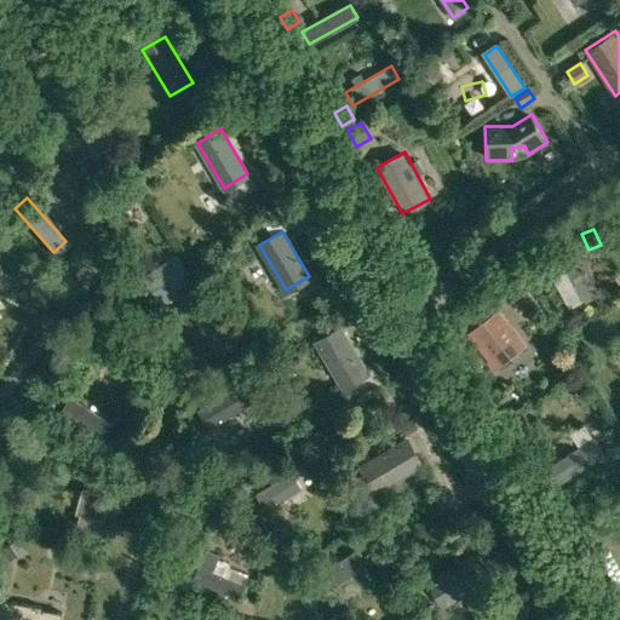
[(143,277),(160,304),(178,292),(182,298),(196,288),(176,256),(143,277)]
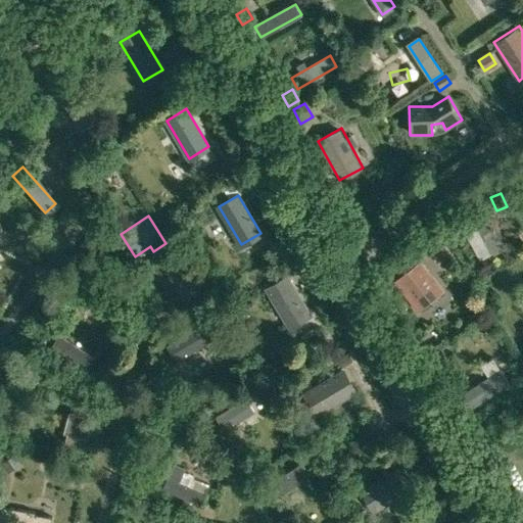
[(480,218),(468,225),(488,262),(501,255),(480,218)]
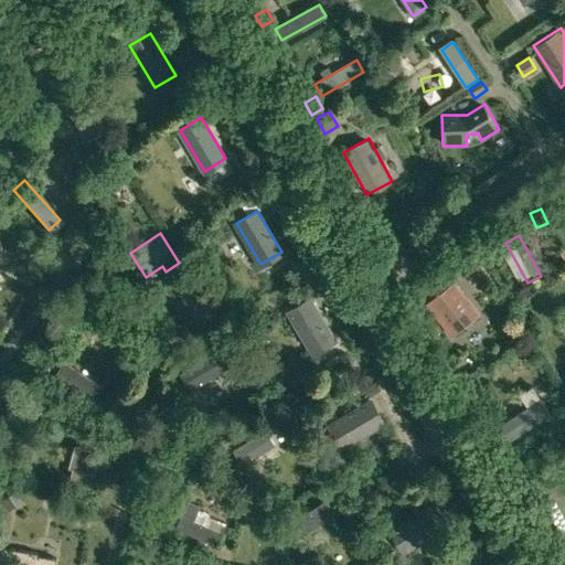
[(475,268),(467,275),(475,284),(482,278),(475,268)]
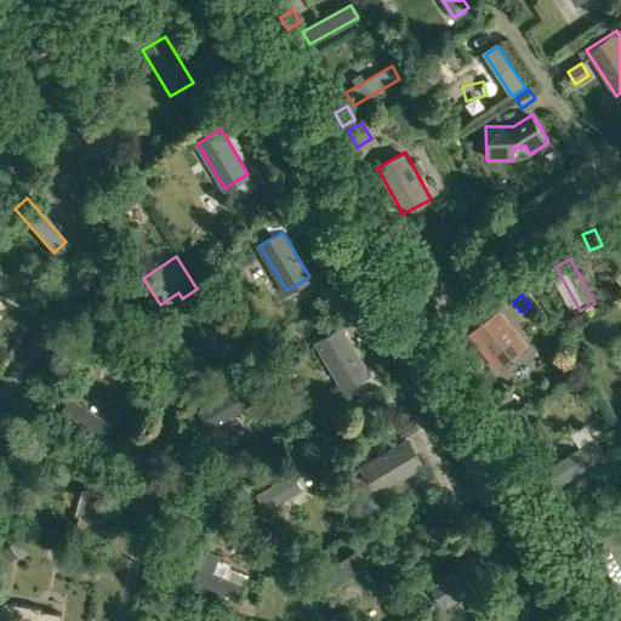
[(341,318),(345,325),(360,317),(355,309),(341,318)]
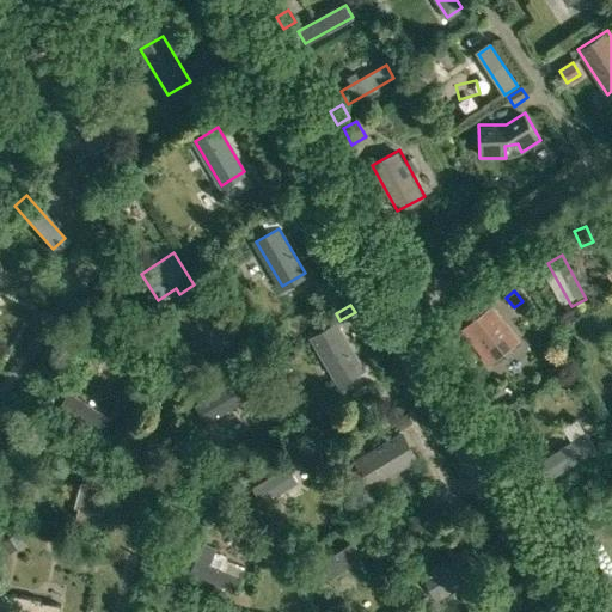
[(489,363),(519,341),(491,306),(463,329),(489,363)]
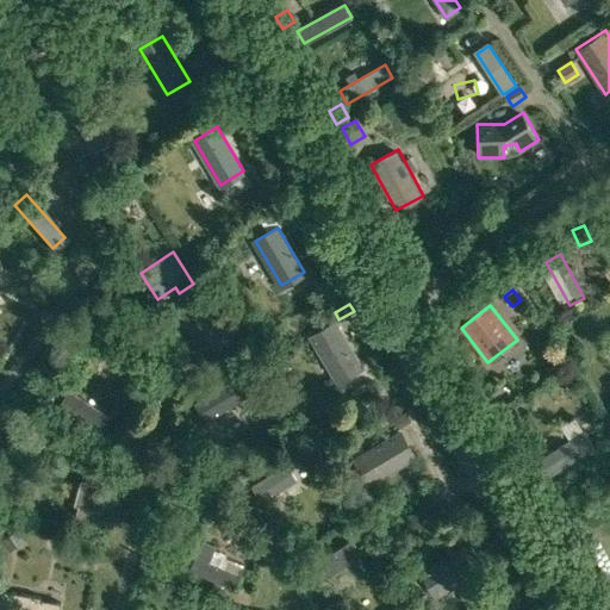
[(312,335),(338,380),(361,367),(335,322),(312,335)]
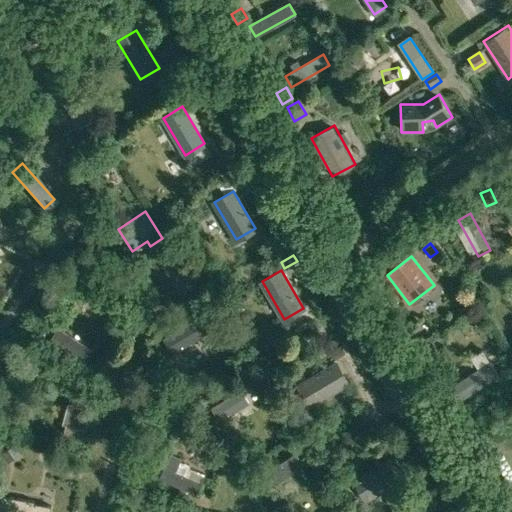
[(202,315),(164,338),(173,352),(210,329),(202,315)]
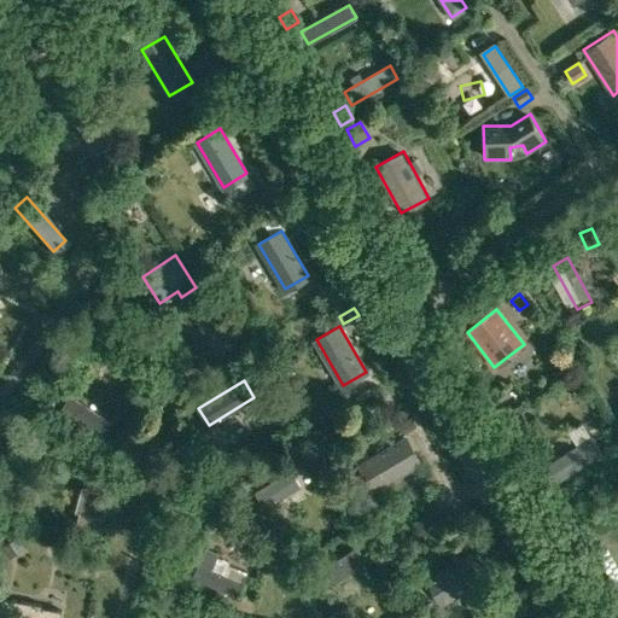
[(112,423),(71,395),(60,410),(101,438),(112,423)]
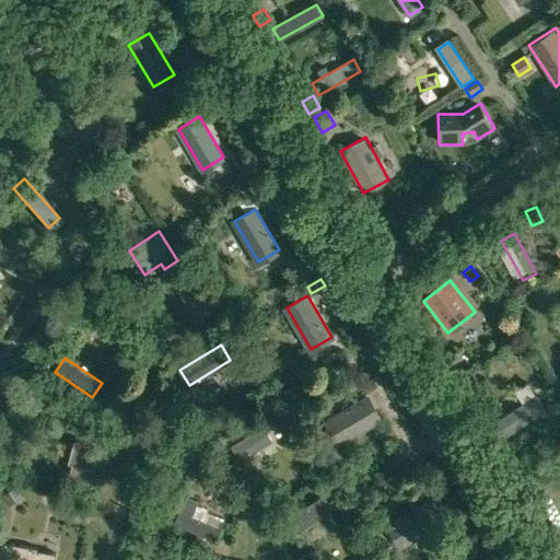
[(377,386),(373,378),(360,386),(364,394),(377,386)]
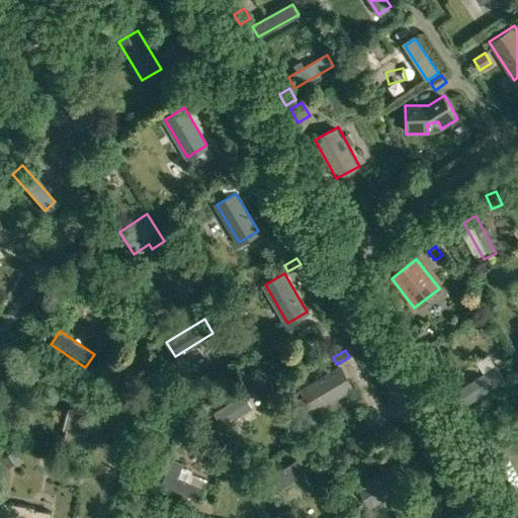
[(299,389),(314,412),(354,387),(341,364),(299,389)]
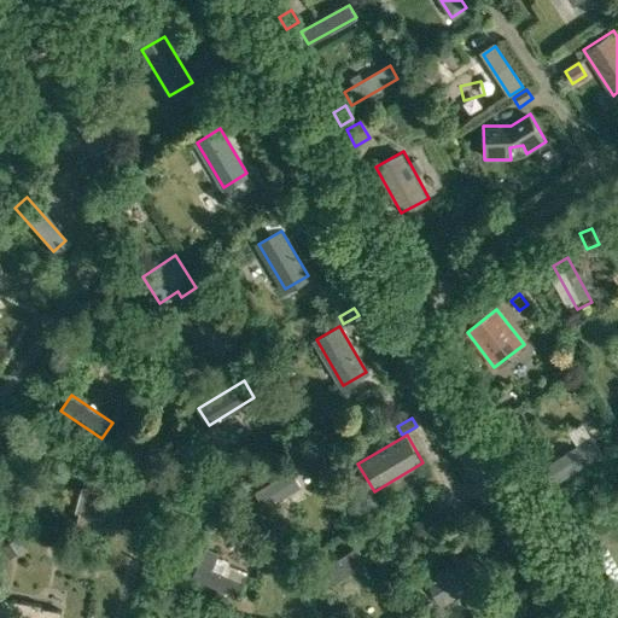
[(546,466),(555,482),(602,452),(592,436),(546,466)]
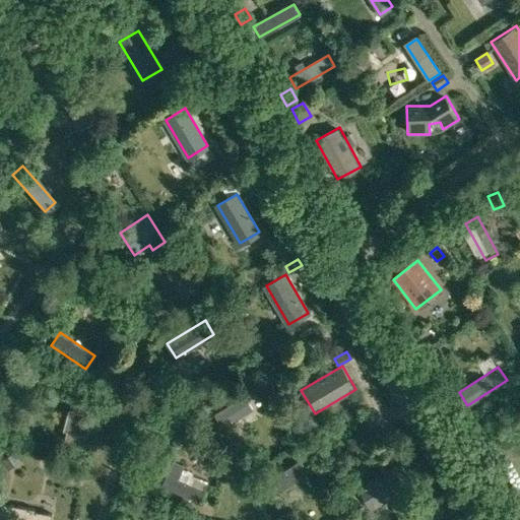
[(251,392),(257,403),(266,398),(260,387),(251,392)]
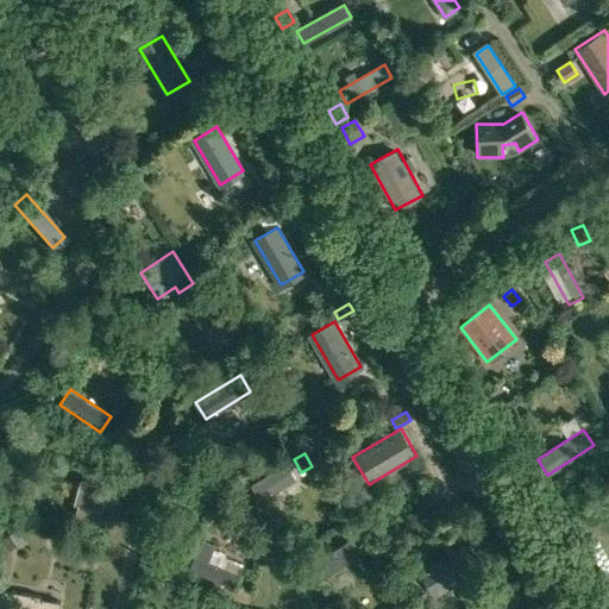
[(86,479),(85,479),(79,504),(80,504),(75,520),(98,526),(101,510),(104,510),(110,487),(108,487),(112,471),(89,465),(86,479)]
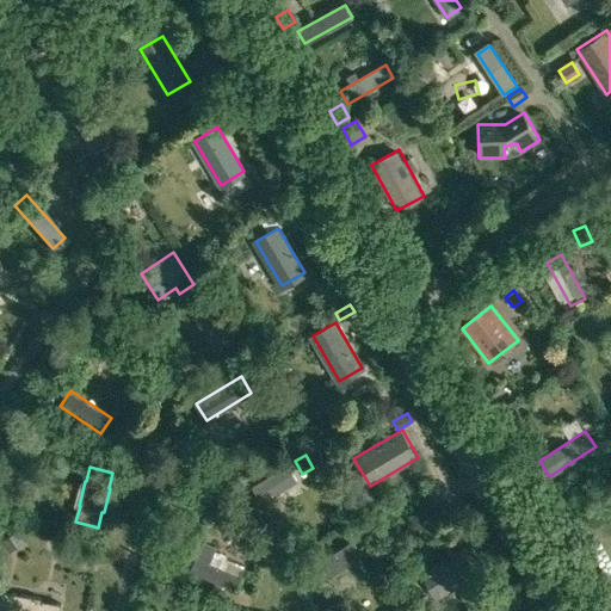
[(287,469),(253,489),(261,503),(295,483),(287,469)]
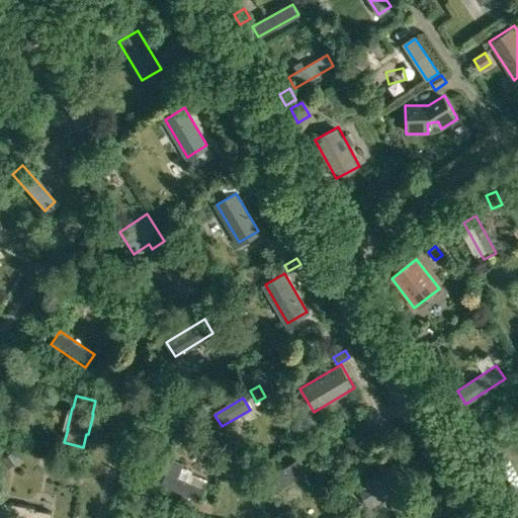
[(3,456),(8,465),(20,457),(14,449),(3,456)]
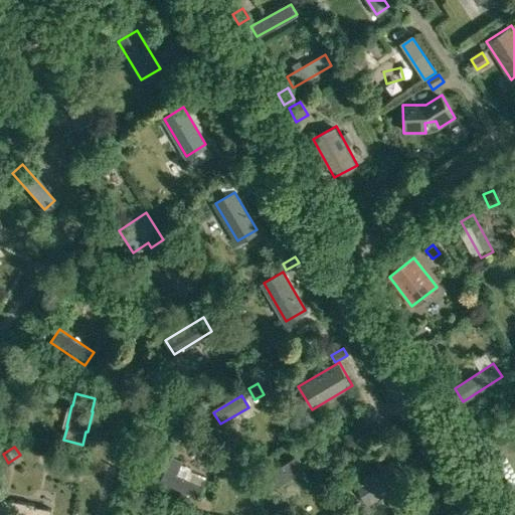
[(256,482),(265,494),(305,469),(297,457),(256,482)]
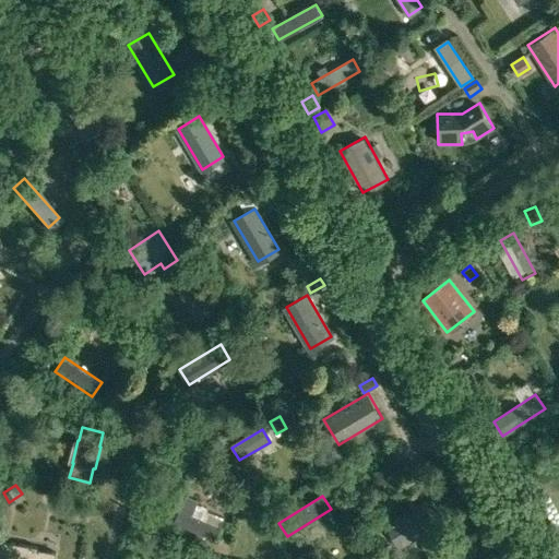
[(384,523),(400,548),(444,521),(430,496),(384,523)]
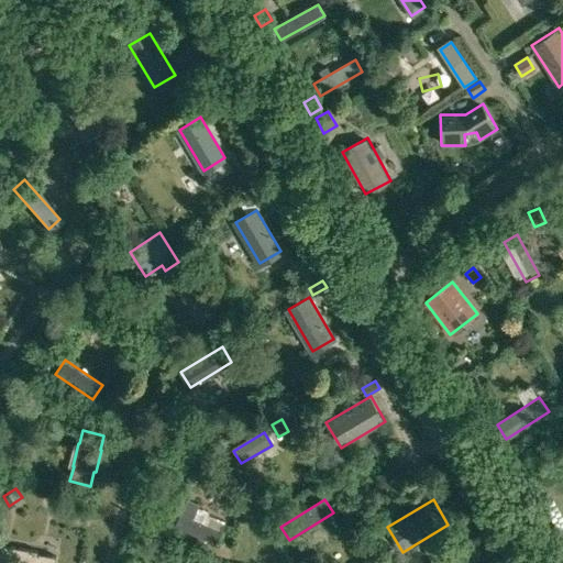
[(214,545),(220,534),(191,521),(198,506),(187,501),(175,527),(214,545)]
